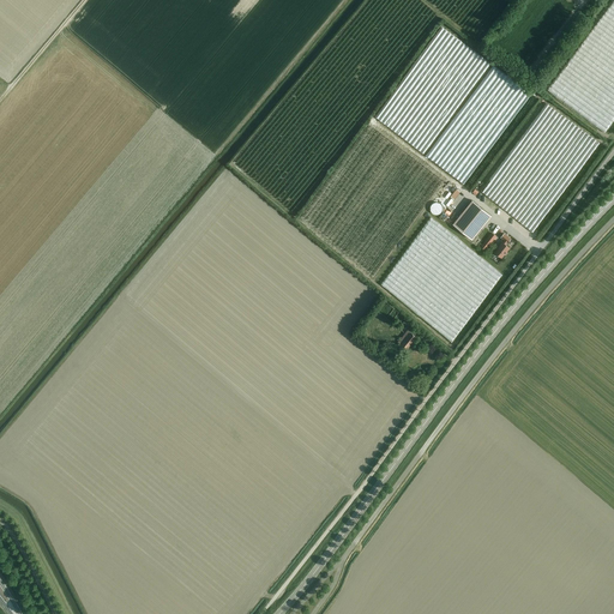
[(453,224),(471,240),(491,216),(473,200),(453,224)]
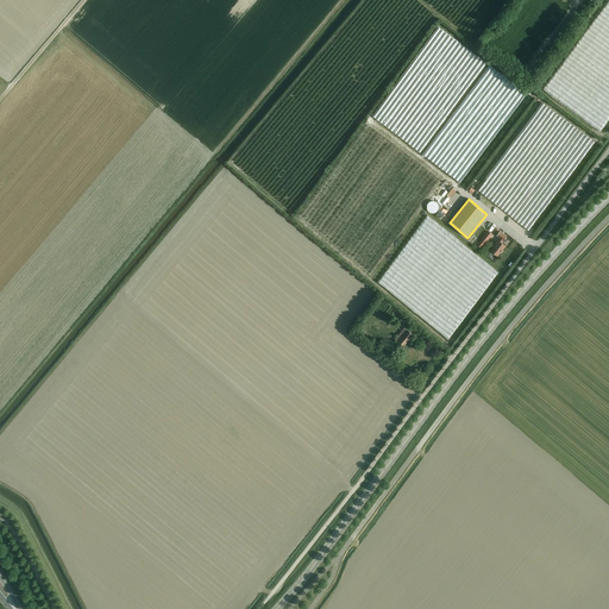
[(427,208),(427,211),(429,213),(432,214),(434,214),(437,213),(438,211),(439,208),(439,205),(437,202),(434,201),(432,201),(428,203),(427,205),(427,208)]
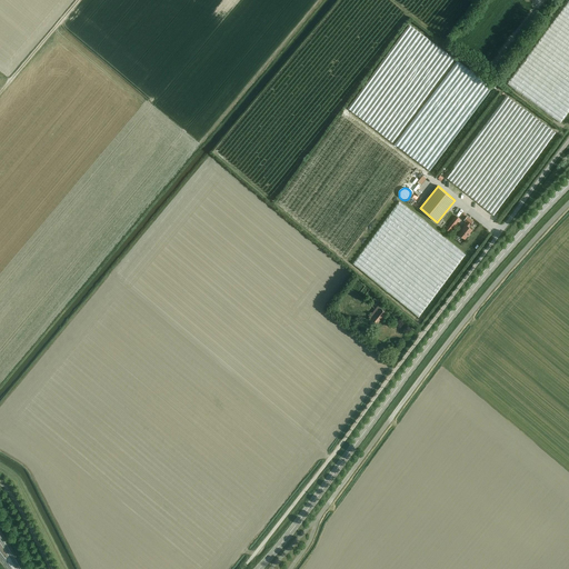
[(462,238),(465,239),(472,230),(468,227),(470,225),(470,226),(473,221),(467,217),(463,220),(467,222),(466,225),(458,233),(459,235),(459,236),(462,239),(462,238)]
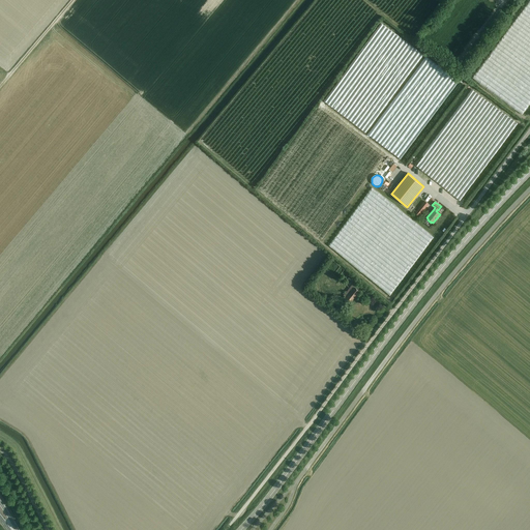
[(420,206),(415,213),(418,216),(424,209),(420,206)]
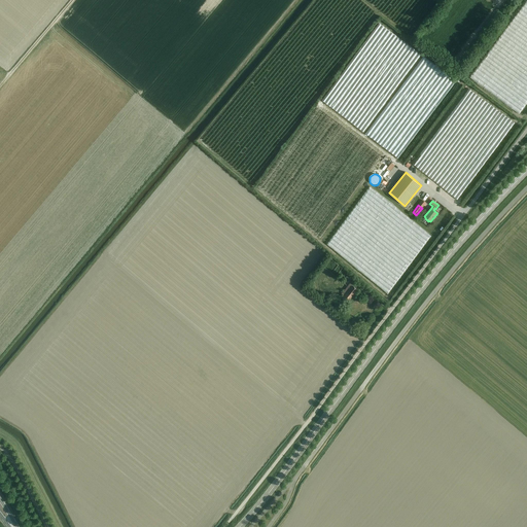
[(347,303),(357,290),(349,284),(341,294),(343,295),(341,299),(347,303)]
